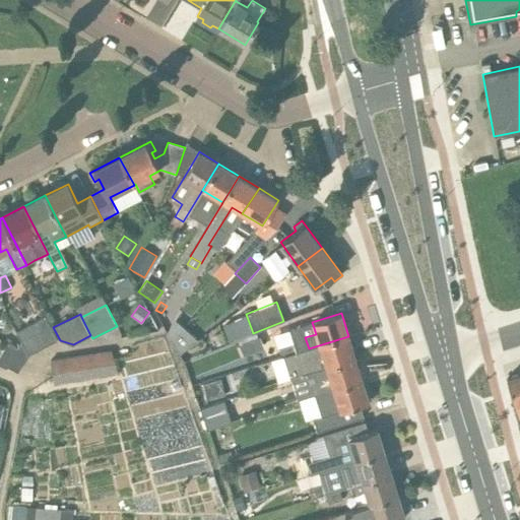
[(253,333),(246,314),(222,325),(230,342),(253,333)]
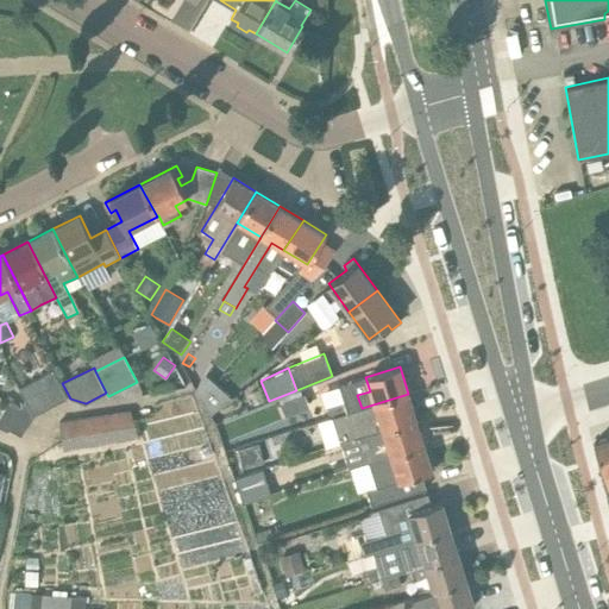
[(67,399),(52,371),(19,388),(25,400),(24,401),(24,402),(31,416),(32,418),(33,416),(67,399)]
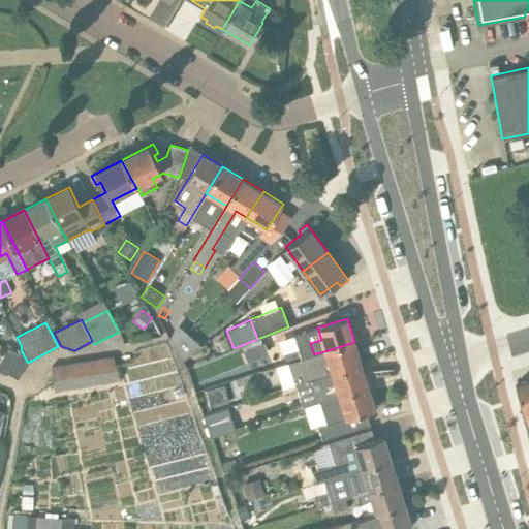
[(175,346),(188,333),(179,324),(169,339),(175,346)]
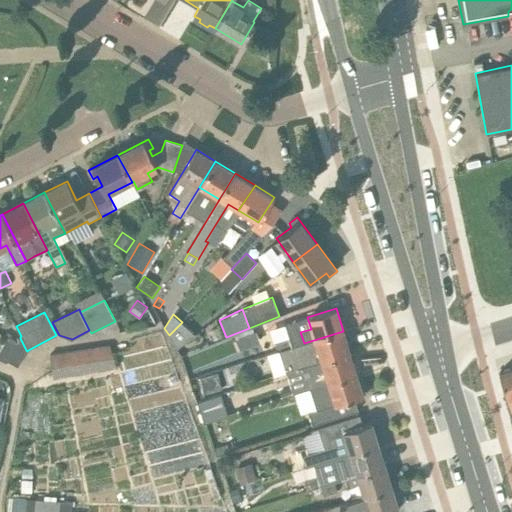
[(195,334),(182,322),(169,335),(177,348),(195,334)]
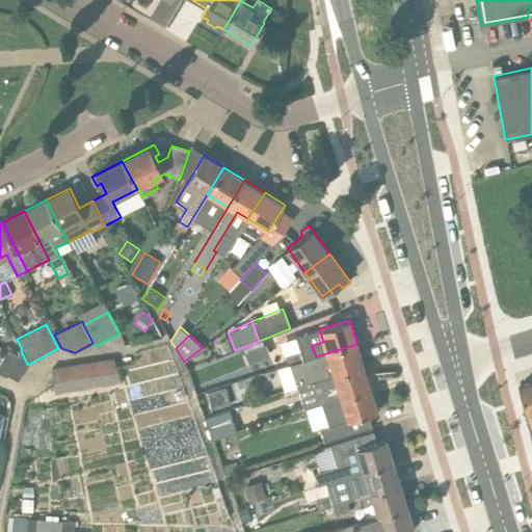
[(316,356),(309,358),(315,380),(316,381),(334,375),(364,366),(356,344),(316,356)]
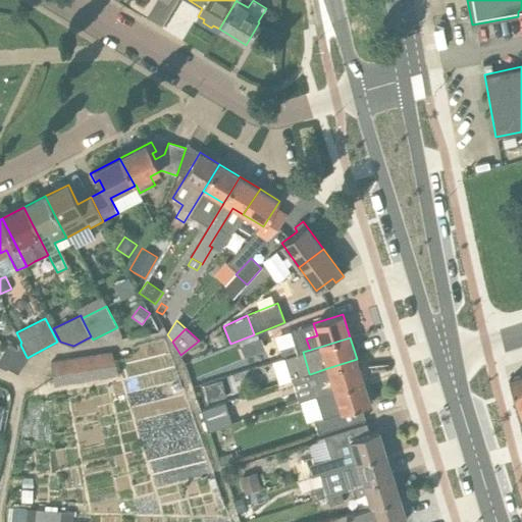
[(0,367),(6,370),(7,368),(17,349),(6,343),(0,355),(0,367)]
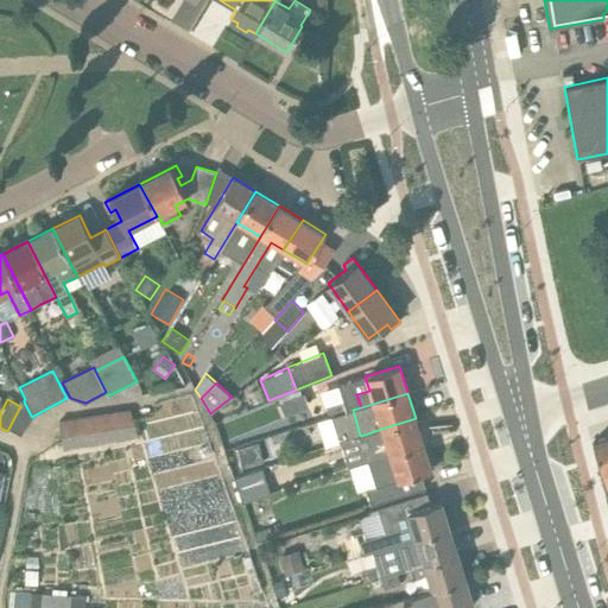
[(328,405),(331,417),(348,412),(344,400),(328,405)]
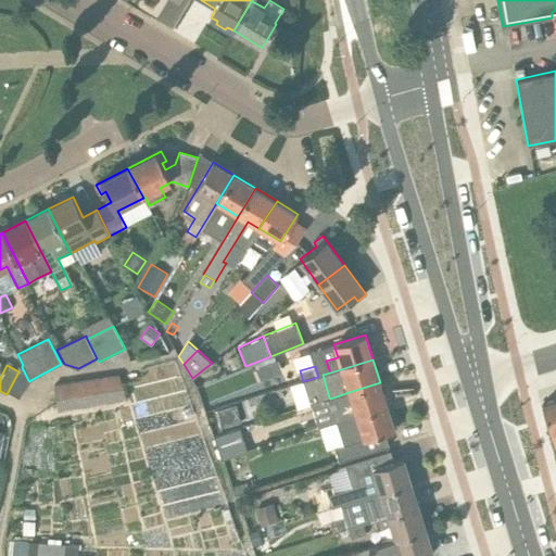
[(19,399),(28,380),(22,367),(19,371),(8,392),(19,399)]
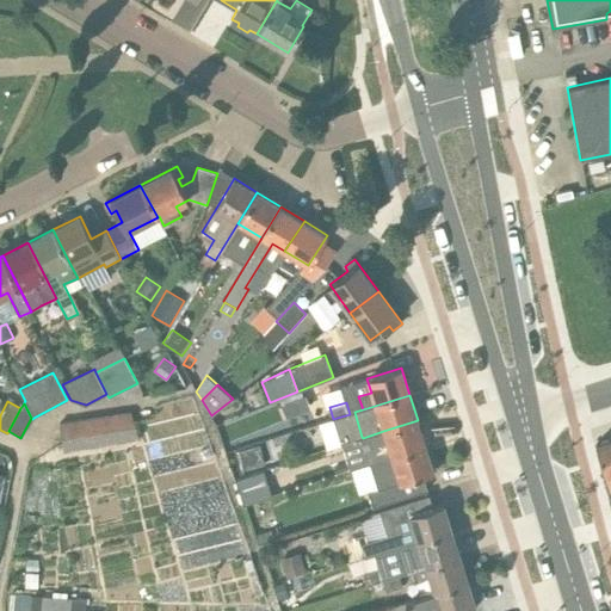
[(65,451),(140,439),(134,423),(131,412),(59,423),(63,445),(65,451)]
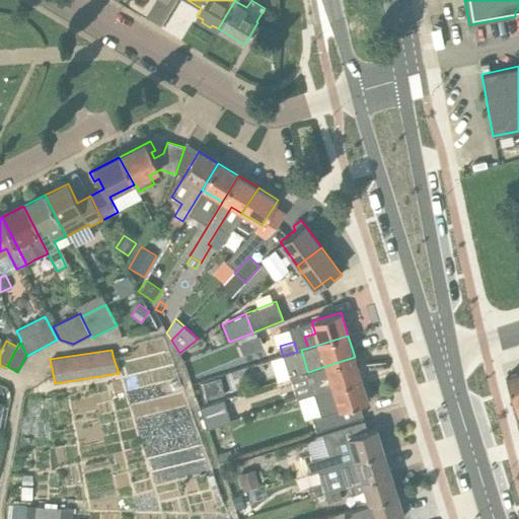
[(315,394),(321,392),(362,379),(355,357),(325,366),(308,372),(315,394)]
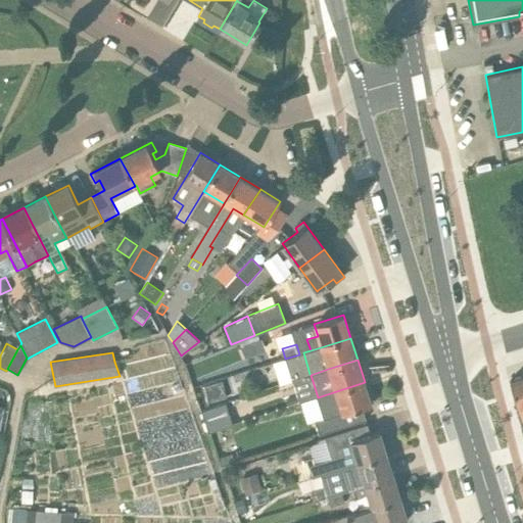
[(522,375),(510,380),(522,421),(522,420),(522,375)]
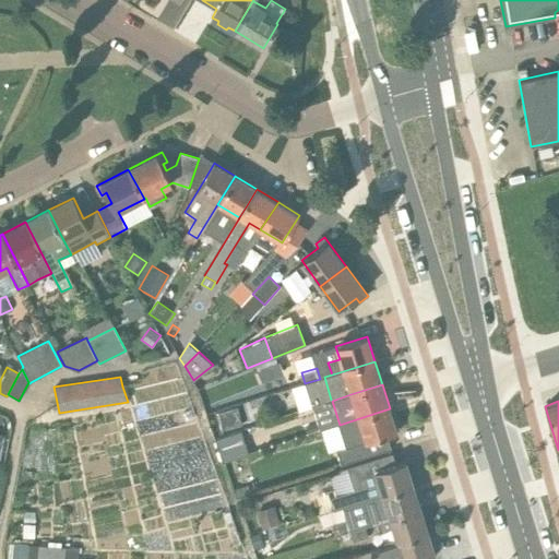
[(391,449),(387,436),(396,432),(390,408),(346,423),(340,425),(346,447),(336,450),(341,464),(391,449)]
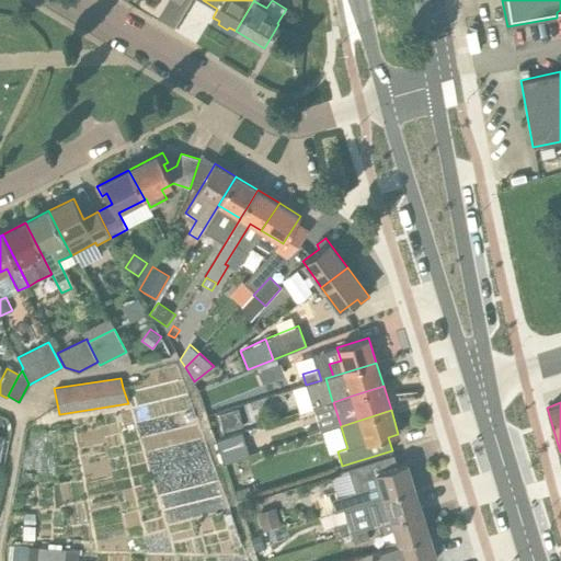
[(222,433),(236,428),(230,413),(218,416),(222,433)]
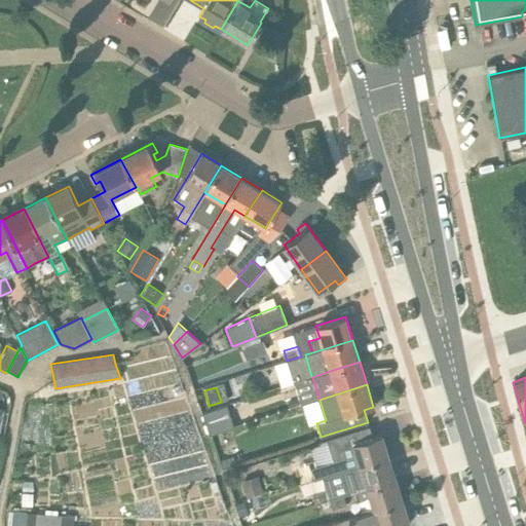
[(202,413),(208,427),(232,420),(227,405),(202,413)]
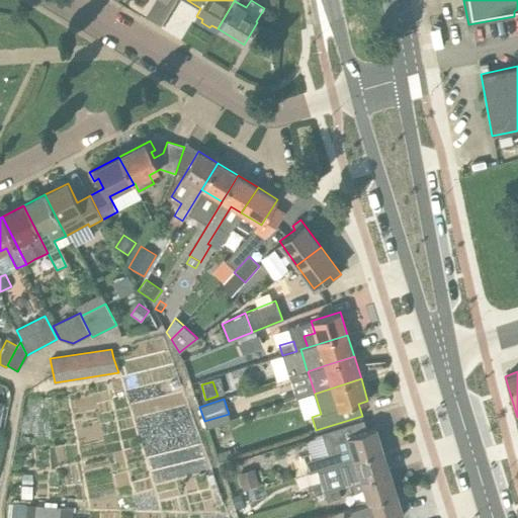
[(306,460),(310,472),(339,463),(354,458),(382,450),(375,427),(366,430),(363,419),(322,432),(329,453),(306,460)]
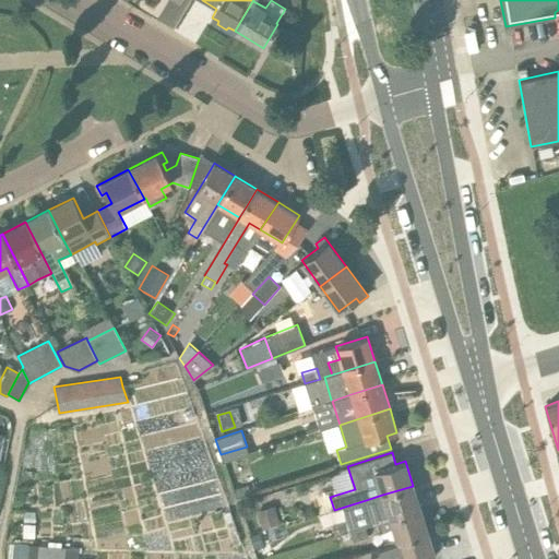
[(390,519),(420,509),(413,486),(382,495),(366,500),(372,523),(377,522),(377,523),(390,519)]
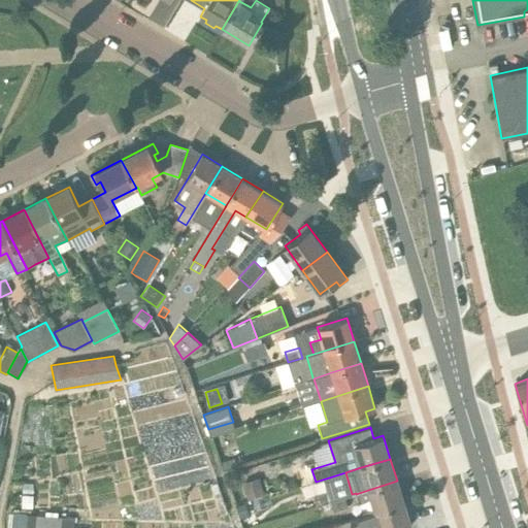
[(374,513),(404,503),(397,481),(368,490),(356,494),(359,504),(371,500),(374,513)]
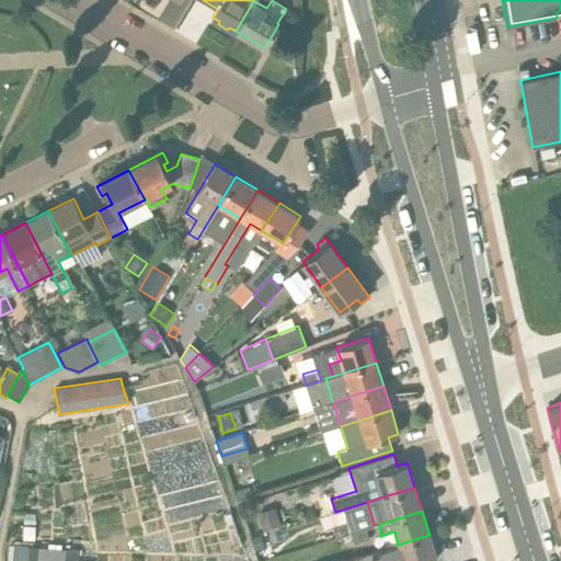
[(276,512),(255,518),(261,534),(282,527),(276,512)]
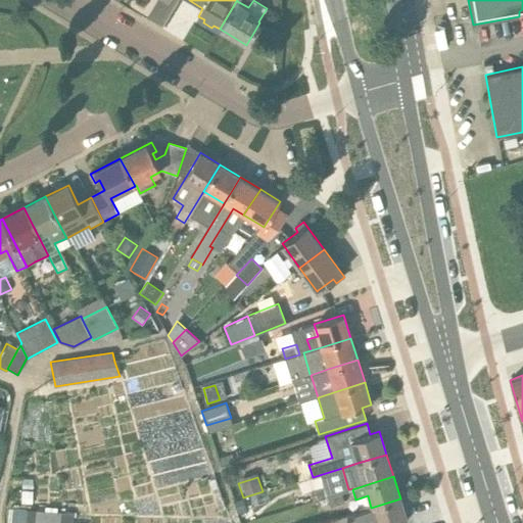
[(327,496),(329,495),(326,486),(311,491),(314,501),(327,496)]
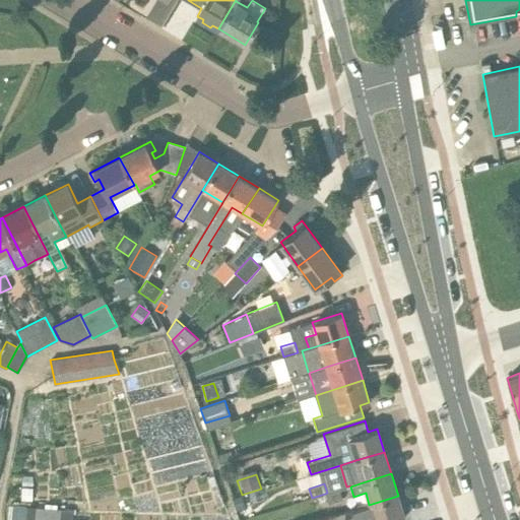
[(327,493),(325,494),(328,503),(342,499),(339,490),(327,493)]
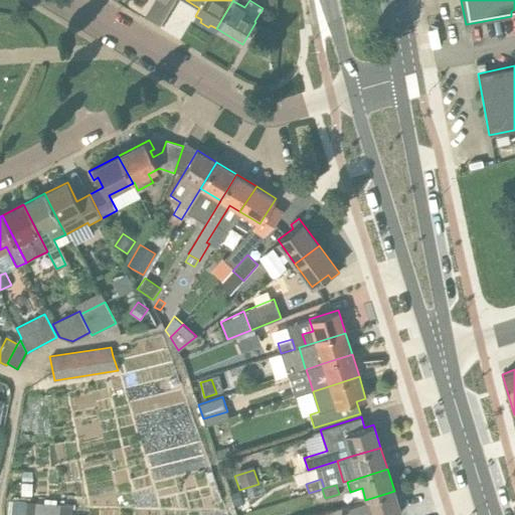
[(393,514),(401,513),(394,491),(365,500),(366,501),(319,514),(393,514)]
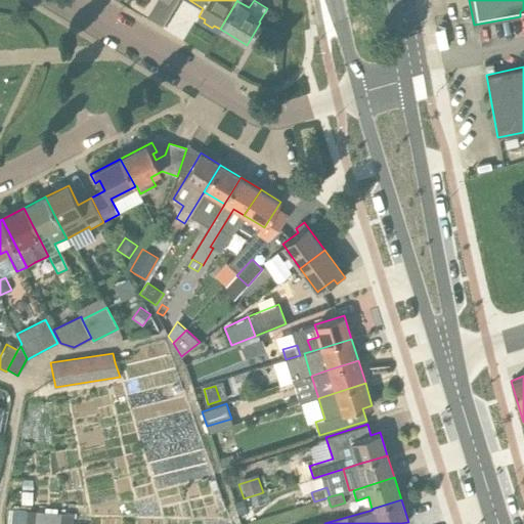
[(244,503),(234,505),(236,512),(246,509),(244,503)]
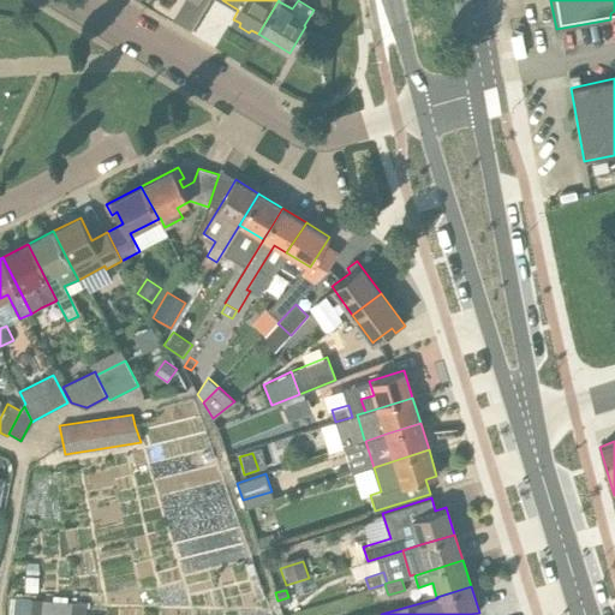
[(13,614),(28,614),(30,599),(16,598),(16,601),(13,614)]
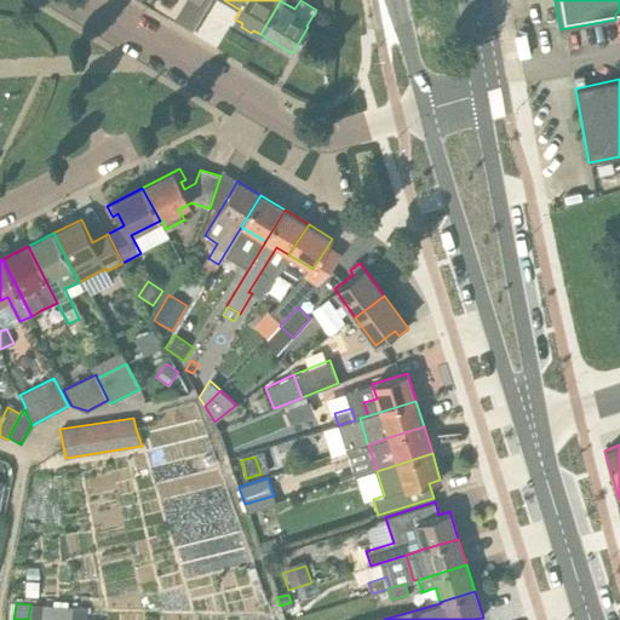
[(28,619),(42,619),(44,606),(30,604),(28,619)]
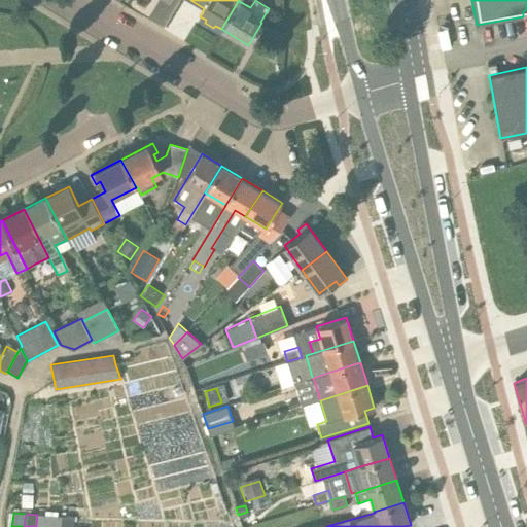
[(36,526),(48,526),(49,516),(37,515),(36,526)]
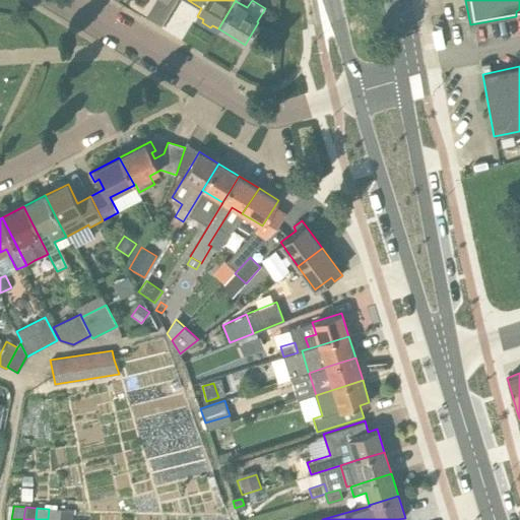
[(48,519),(59,519),(61,510),(49,509),(48,519)]
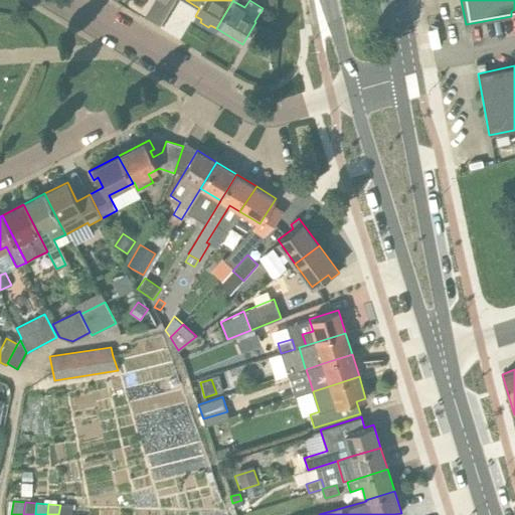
[(60,505),(58,514),(70,514),(71,506),(60,505)]
